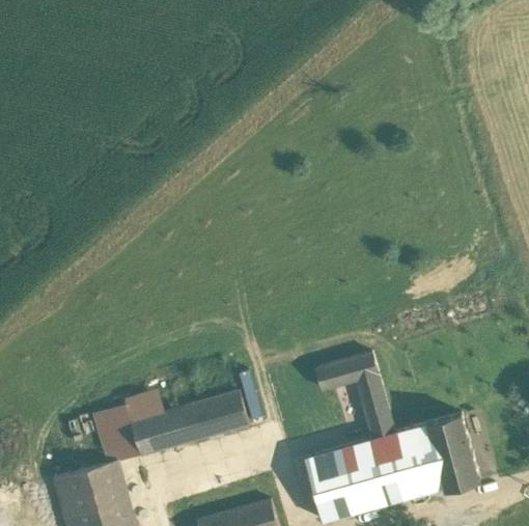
[(393,434),(371,355),(315,370),(321,391),(356,382),(362,403),(372,440),(393,434)]
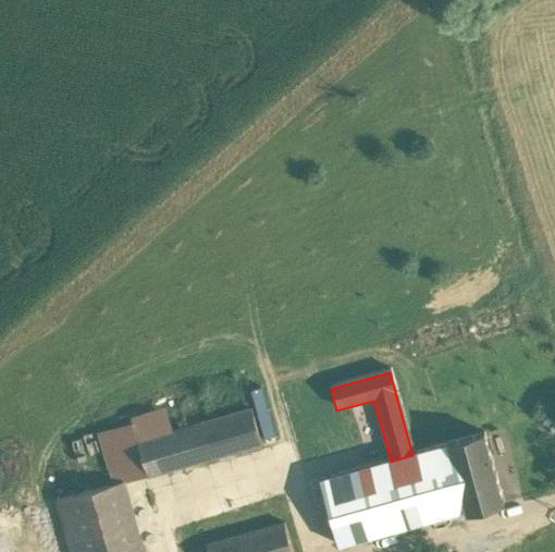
[(250,412),(192,428),(201,463),(260,446),(250,412)]
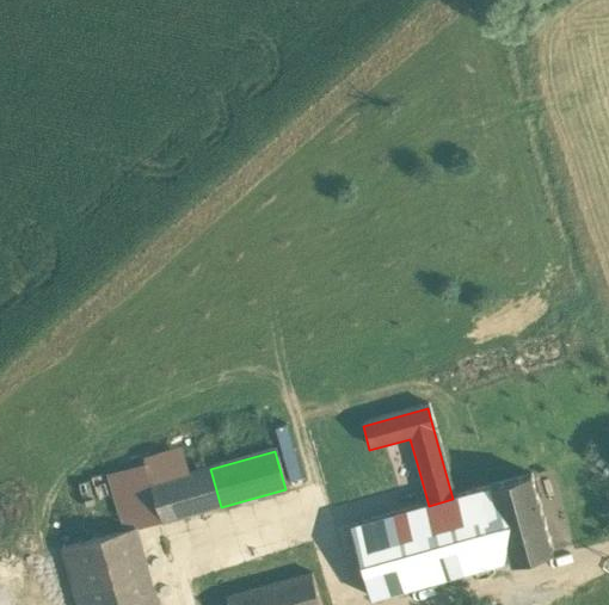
[(315,464),(317,462),(315,458),(314,456),(312,455),(308,455),(306,455),(302,456),(301,460),(301,462),(301,465),(303,468),(306,469),(308,470),(312,469),(314,468),(315,464)]
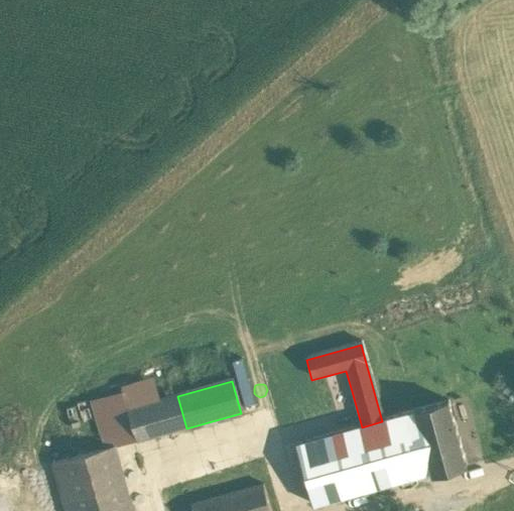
[(250,397),(251,395),(250,392),(249,390),(247,389),(244,388),(242,389),(240,390),(238,392),(238,395),(238,397),(240,399),(242,401),(244,401),(247,401),(249,399),(250,397)]
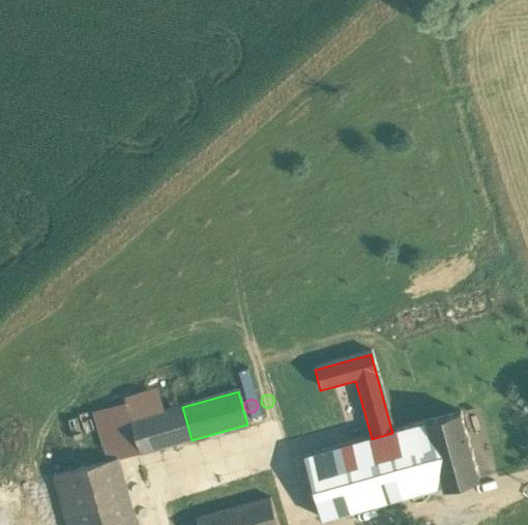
[(361,402),(294,421),(303,458),(372,439),(361,402)]
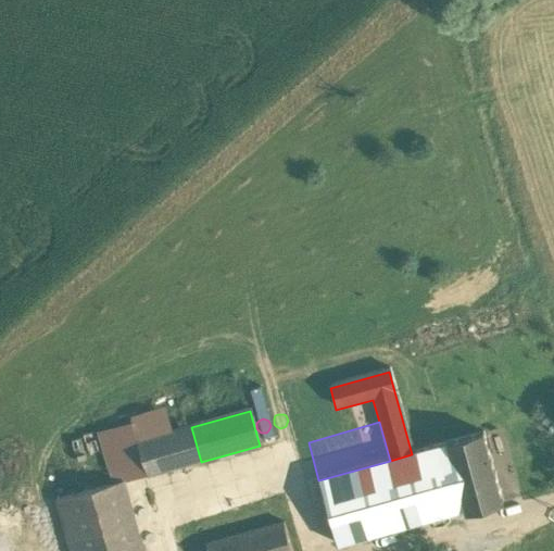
[(191,427),(136,443),(146,477),(147,478),(159,475),(201,462),(191,427)]
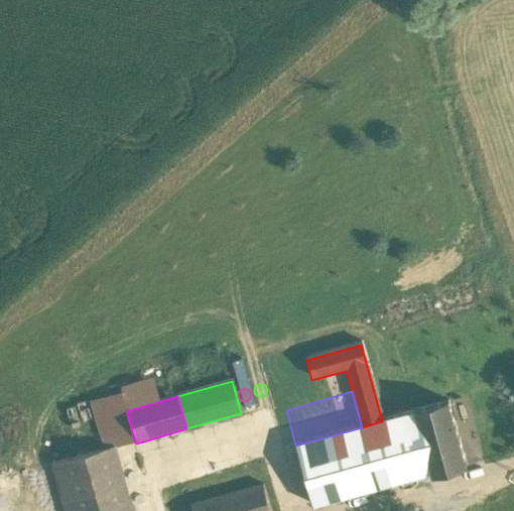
[(446,403),(413,413),(430,474),(431,478),(465,469),(446,403)]
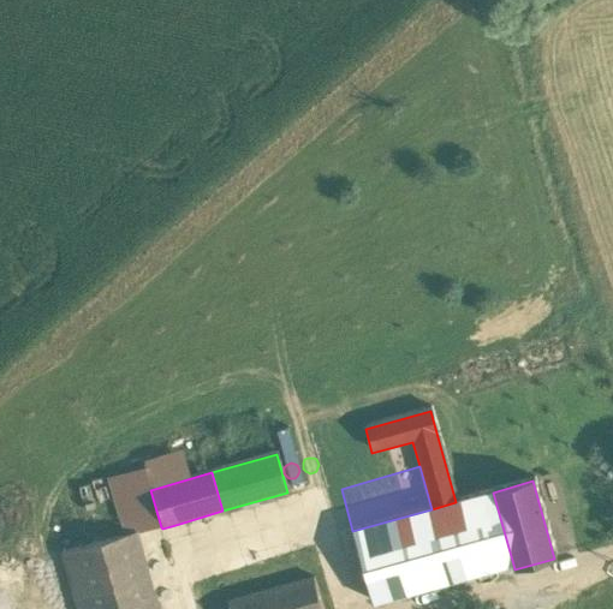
[(352,531),(351,532),(372,605),(513,565),(493,493),(456,502),(432,509),(352,531)]
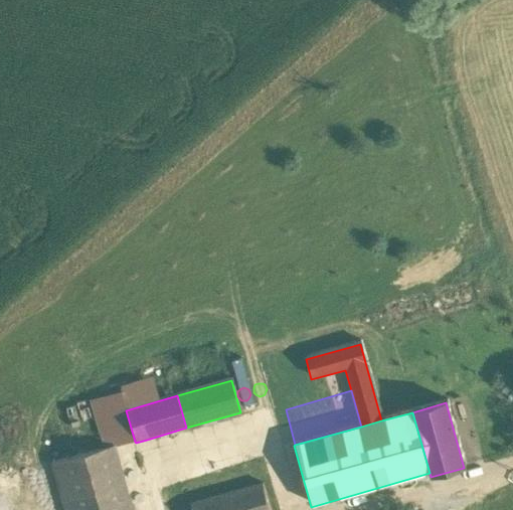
[(165,509),(147,440),(136,443),(135,442),(113,448),(130,509),(165,509)]
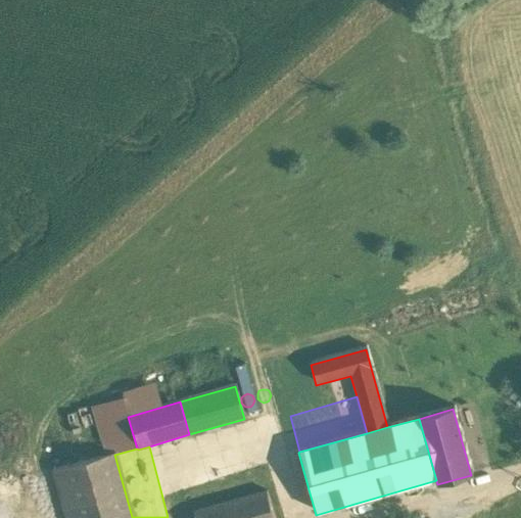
[(132,517),(114,455),(54,471),(52,471),(65,517),(132,517)]
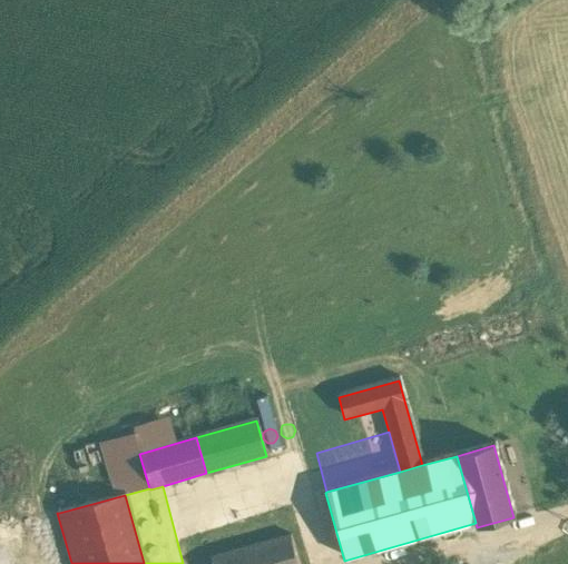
[(297,563),(290,537),(209,560),(211,563),(297,563)]
